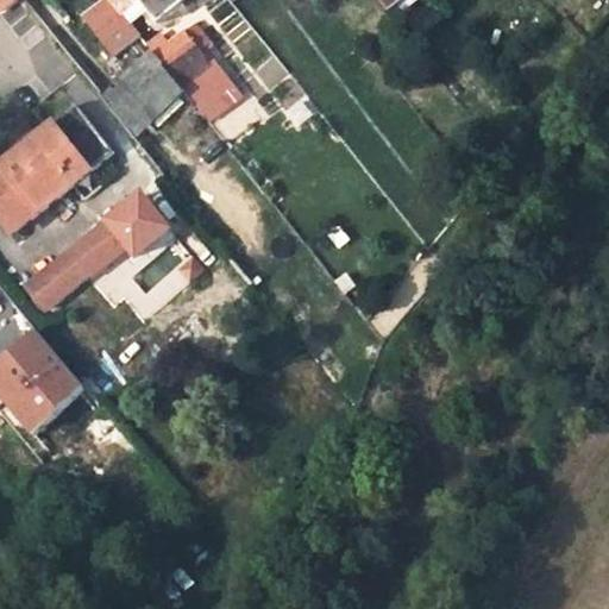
[(0,0),(0,10),(12,0),(0,0)]
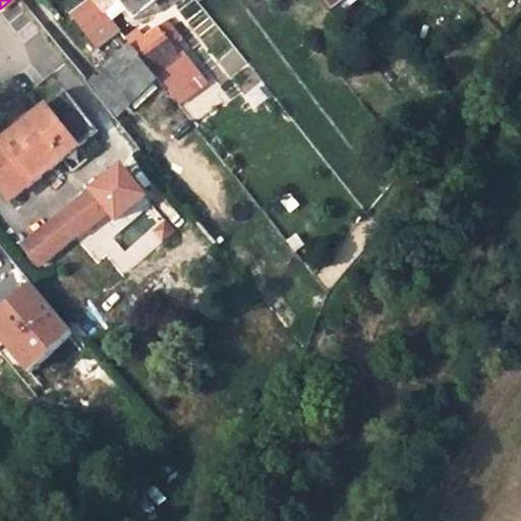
[(120,34),(132,24),(111,0),(96,0),(98,2),(112,19),(109,21),(120,34)]
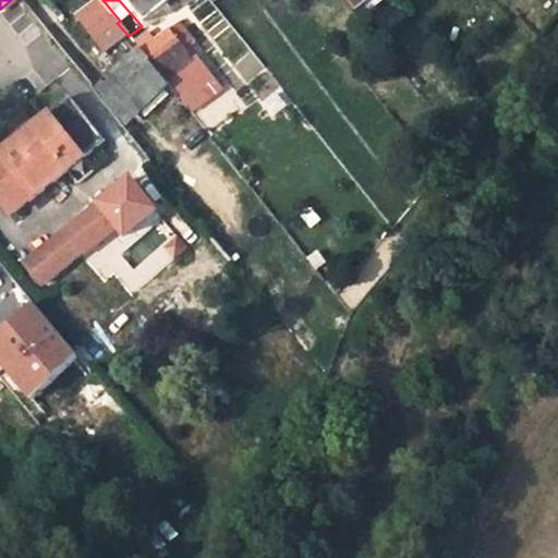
[(173,0),(119,0),(142,26),(173,0)]
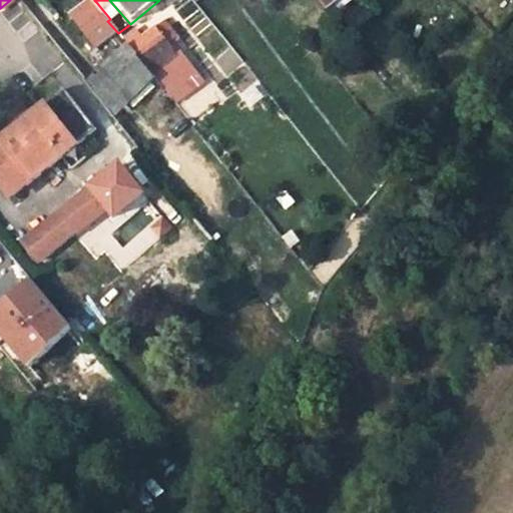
[(96,2),(75,18),(99,46),(118,33),(107,21),(110,19),(96,2)]
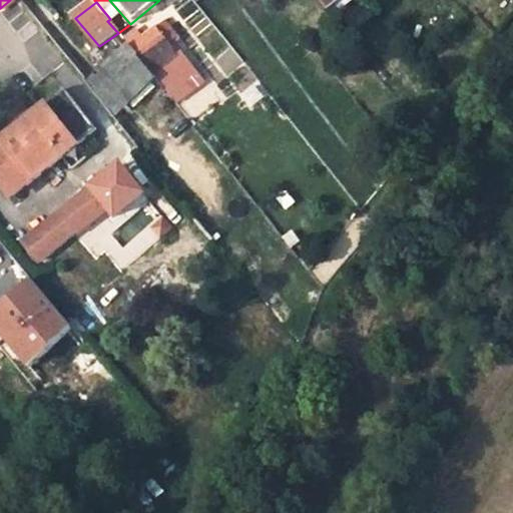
[(164,87),(153,74),(123,38),(118,33),(99,46),(75,18),(71,14),(57,27),(85,59),(96,50),(108,64),(103,68),(128,98),(142,86),(153,96),(164,87)]
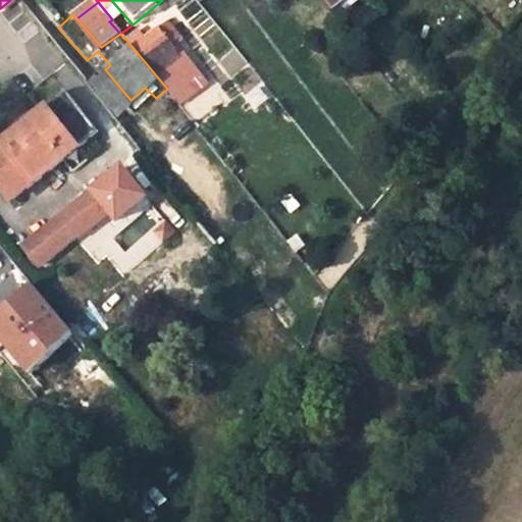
[(136,31),(125,39),(156,75),(167,89),(179,105),(208,82),(181,51),(179,54),(173,46),(180,40),(165,22),(144,40),(136,31)]
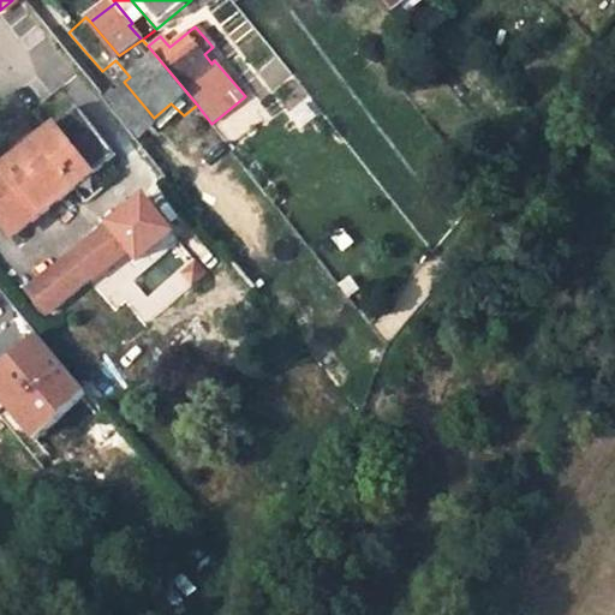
[(133,135),(154,118),(124,82),(103,97),(133,135)]
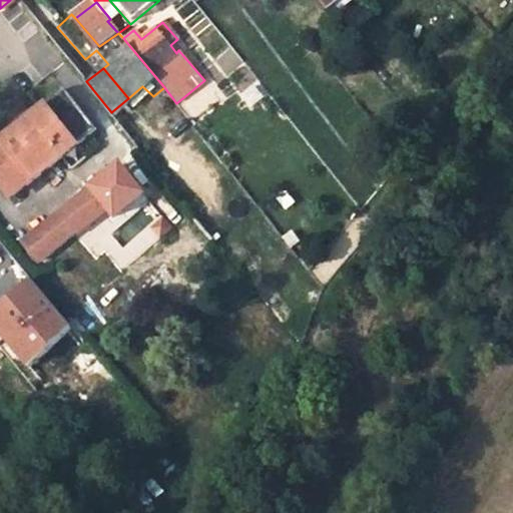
[(248,107),(265,96),(255,82),(239,93),(248,107)]
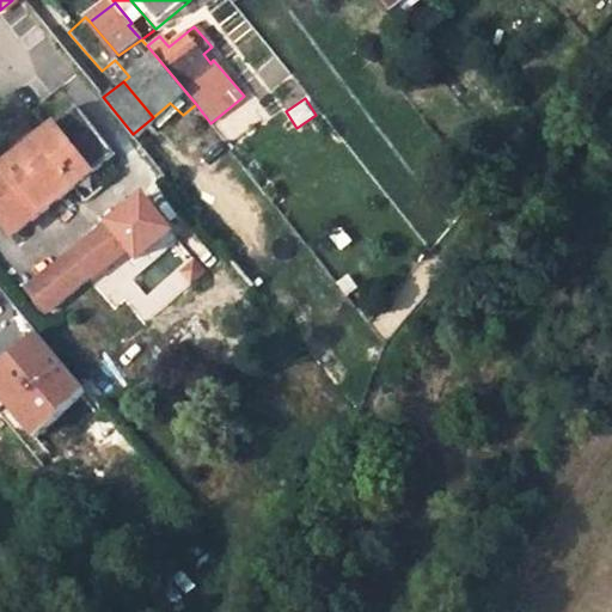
[(254,101),(216,120),(227,139),(263,120),(254,101)]
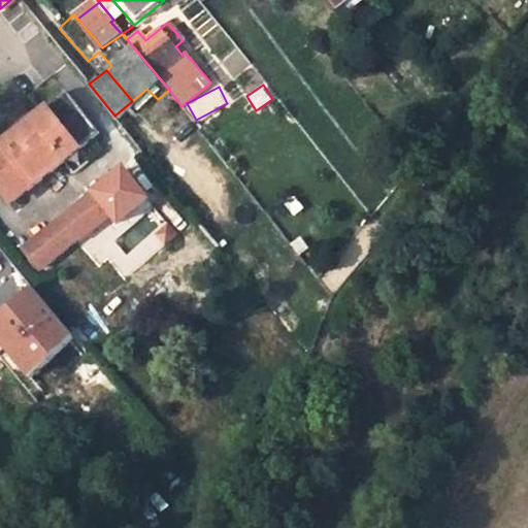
[(98,135),(65,94),(32,122),(17,104),(0,117),(0,126),(10,139),(0,146),(0,183),(14,201),(18,198),(63,162),(98,135)]
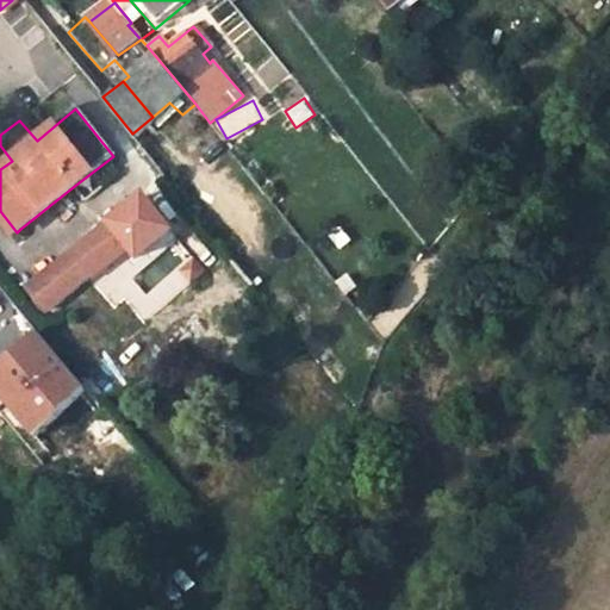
[(111,221),(29,287),(50,313),(132,247),(111,221)]
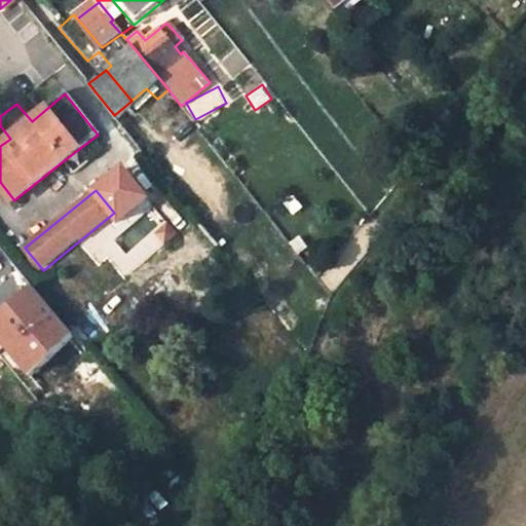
[(72,336),(32,288),(0,315),(0,342),(30,378),(72,336)]
